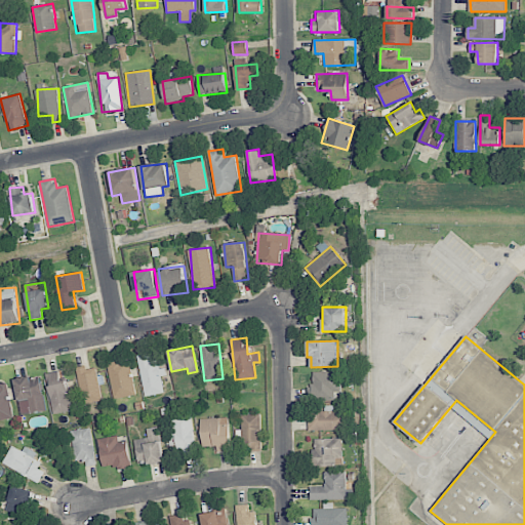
[(165,393),(161,369),(158,369),(156,353),(137,356),(145,396),(165,393)]
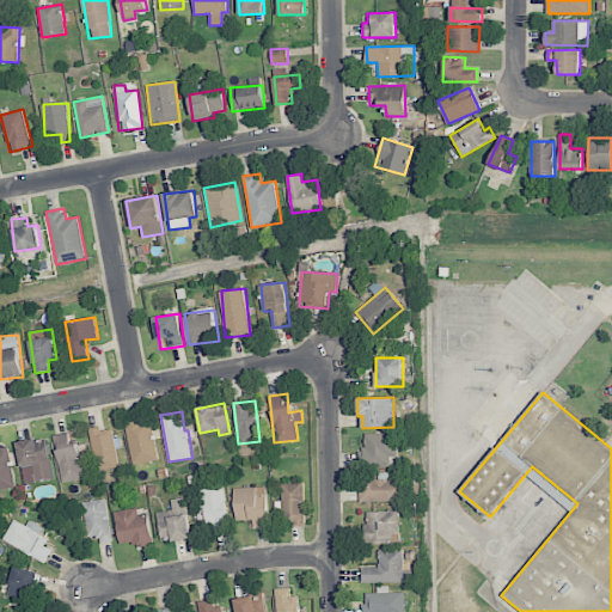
[(150,418),(124,423),(133,465),(158,460),(150,418)]
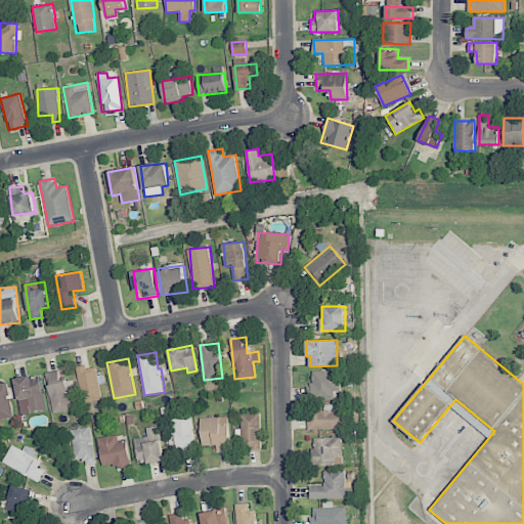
[(82,403),(100,400),(96,366),(77,368),(82,403)]
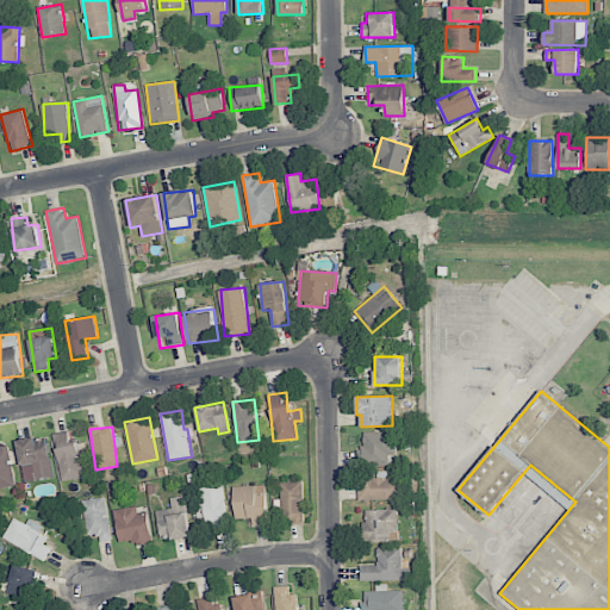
[(80,460),(88,459),(87,449),(79,450),(76,441),(70,442),(68,431),(53,434),(61,480),(83,477),(80,460)]
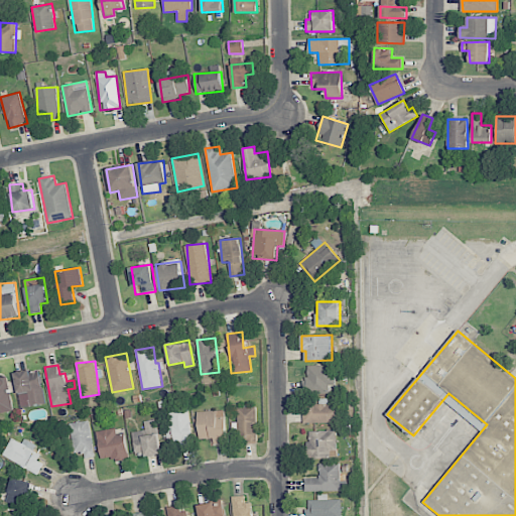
[(329,393),(329,385),(334,385),(335,366),(307,365),(306,393),(329,393)]
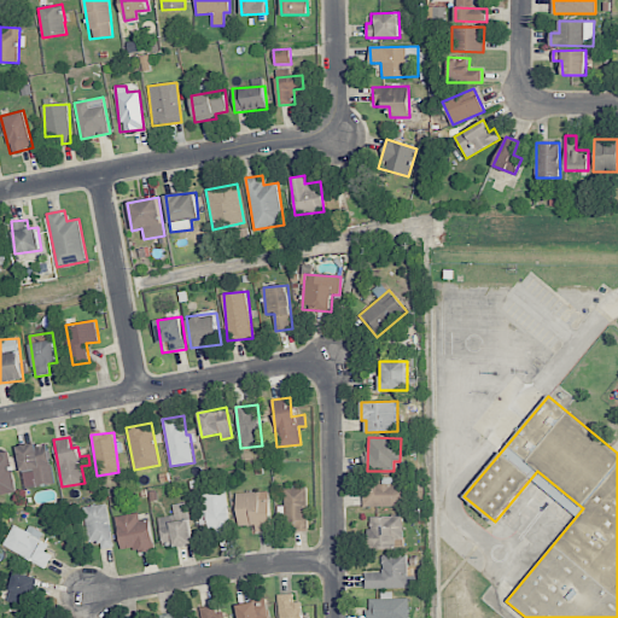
[(47,442),(18,445),(24,489),(53,484),(47,442)]
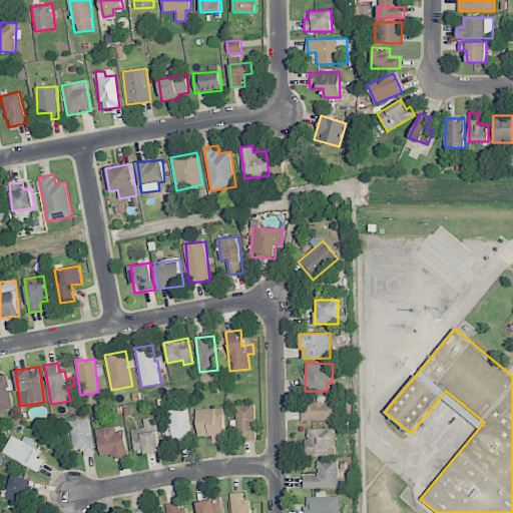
[(0,374),(0,410),(12,409),(7,373),(0,374)]
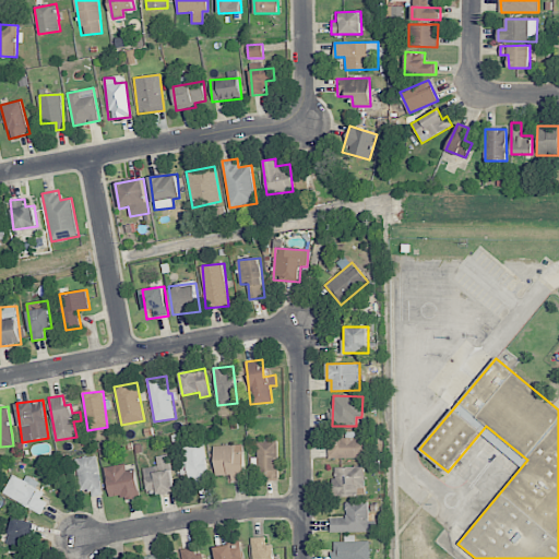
[(367,458),(366,438),(328,439),(329,459),(367,458)]
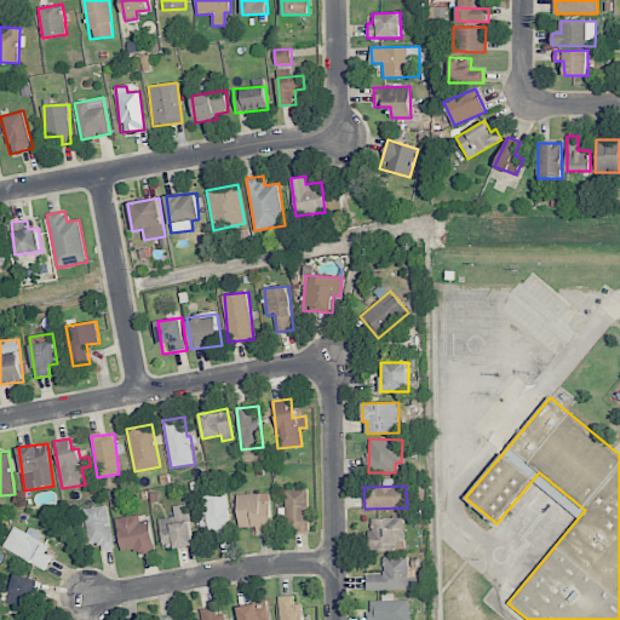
[(285,489),(286,532),(309,530),(308,488),(285,489)]
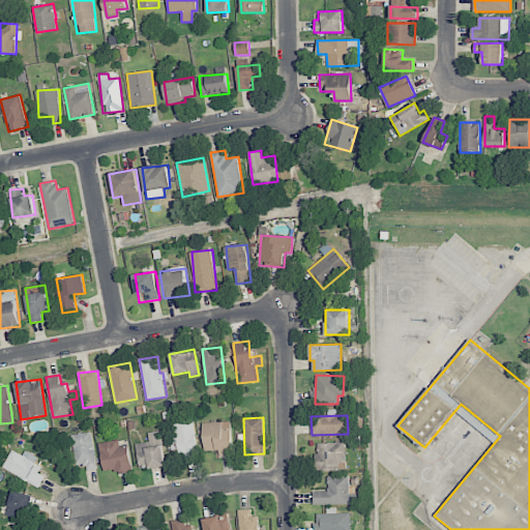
[(175,436),(171,437),(173,458),(198,454),(193,418),(173,420),(175,436)]
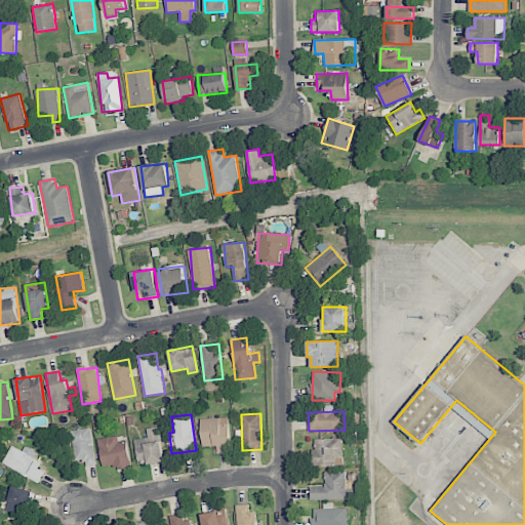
[(202,447),(216,446),(216,451),(230,451),(229,417),(201,418),(202,447)]
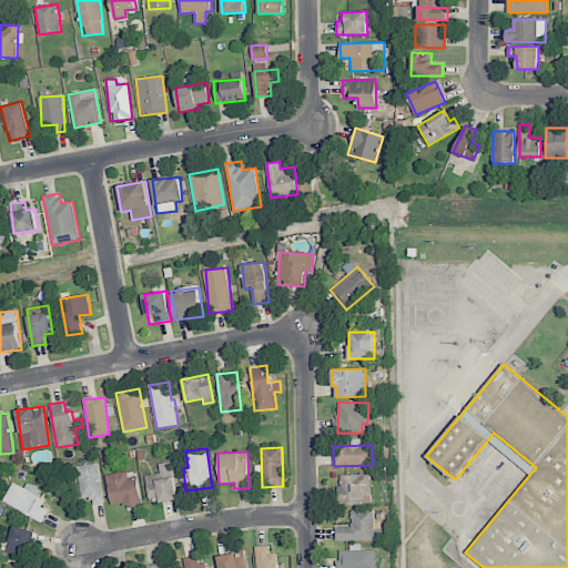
[(149,503),(175,500),(172,463),(159,464),(160,474),(146,475),(149,503)]
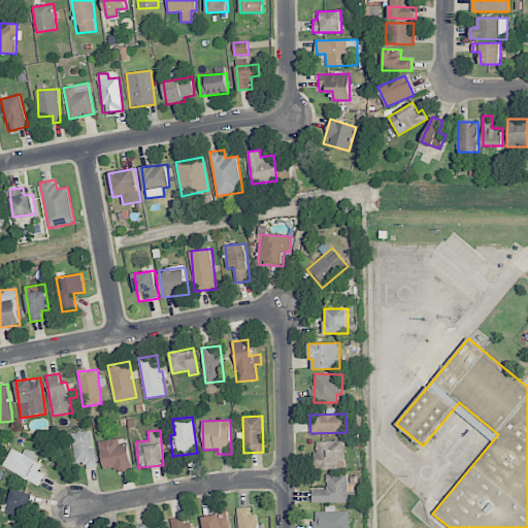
[(74,463),(84,462),(85,469),(95,468),(92,431),(71,433),(74,463)]
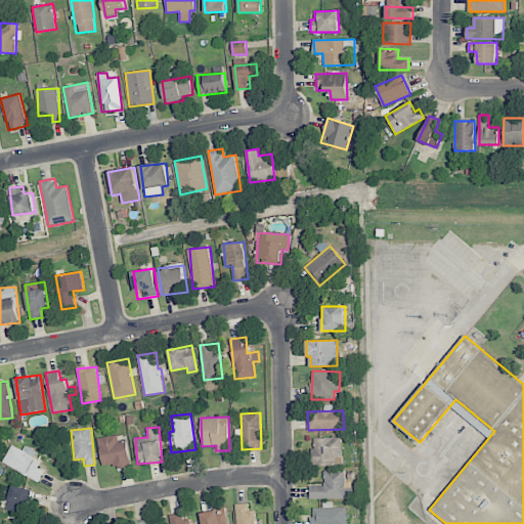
[(98,438),(102,466),(116,464),(116,469),(130,467),(126,440),(118,441),(118,435),(98,438)]
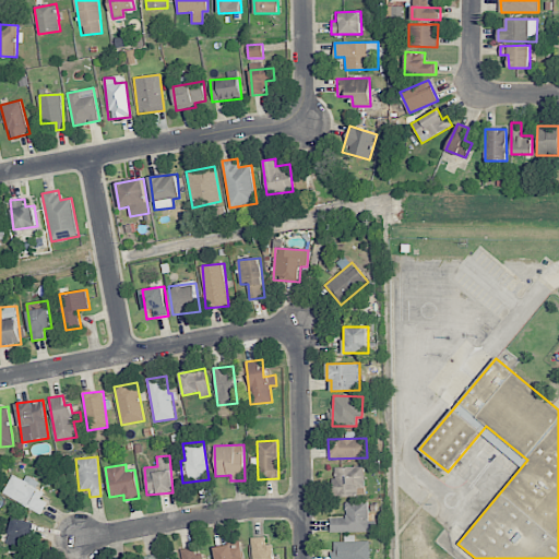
[(363,466),(334,467),(335,497),(364,496),(363,466)]
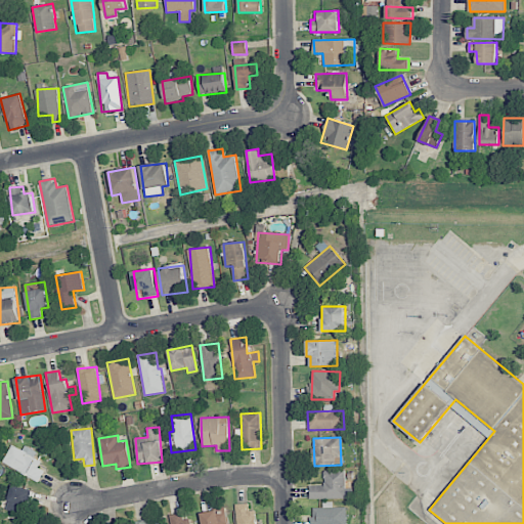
[(22,450),(11,444),(2,463),(39,481),(44,471),(37,467),(40,461),(34,457),(36,452),(25,445),(22,450)]
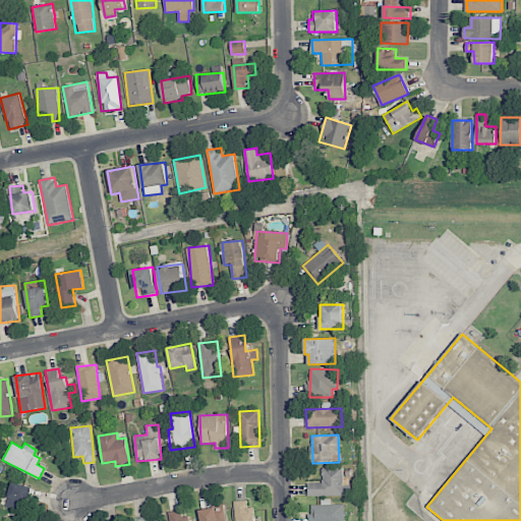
[(307,482),(308,497),(351,496),(350,485),(344,485),(343,467),(322,468),(323,482),(307,482)]
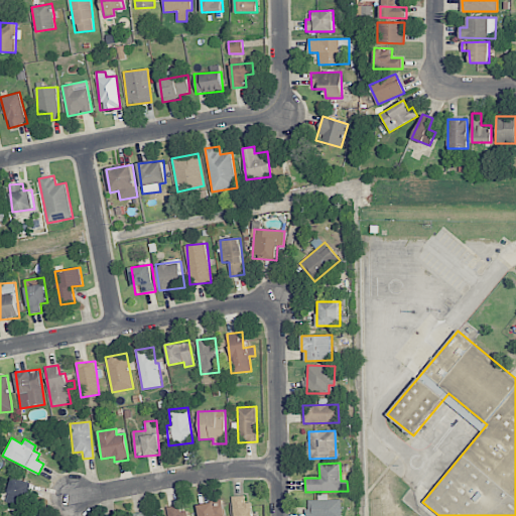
[(6,501),(25,506),(31,483),(12,478),(6,501)]
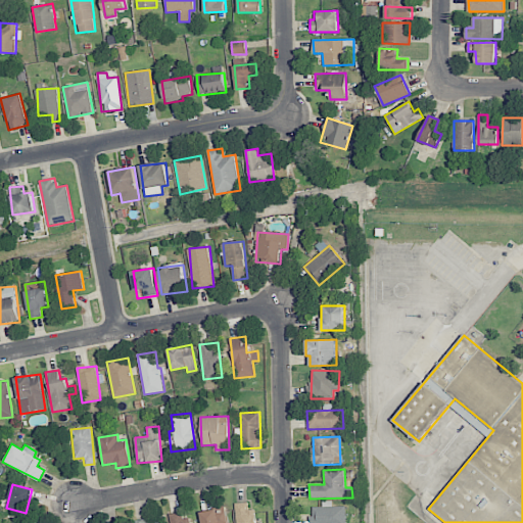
[(345,522),(345,506),(332,507),(332,501),(322,501),(322,507),(311,507),(311,522),(345,522)]
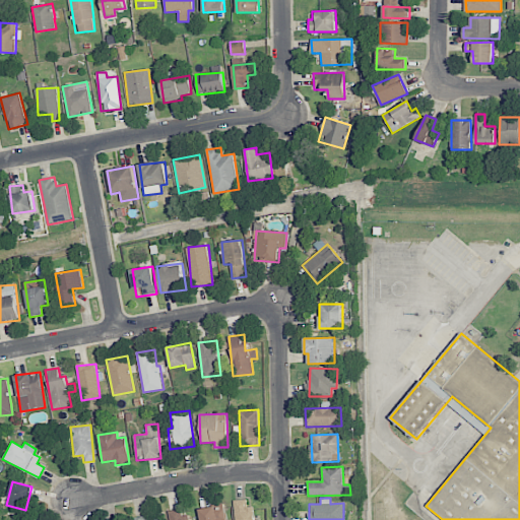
[(235,500),(235,519),(254,519),(254,506),(247,506),(247,500),(235,500)]
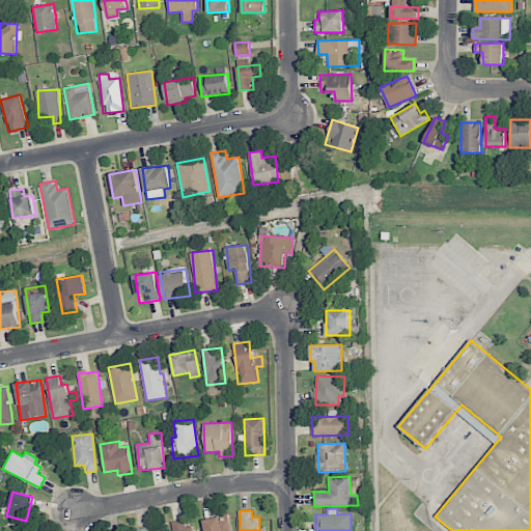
[(204,530),(231,530),(228,514),(202,520),(204,530)]
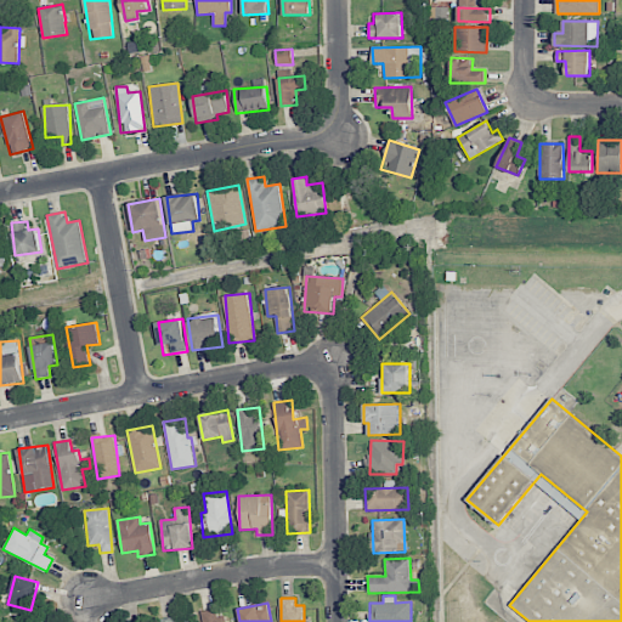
[(202,621),(226,621),(225,616),(218,617),(216,609),(201,611),(202,621)]
